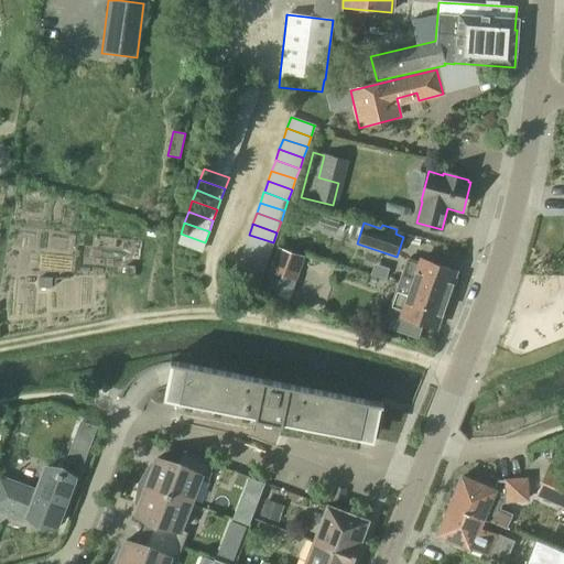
[(181,234),(176,243),(177,245),(202,252),(205,242),(181,234)]
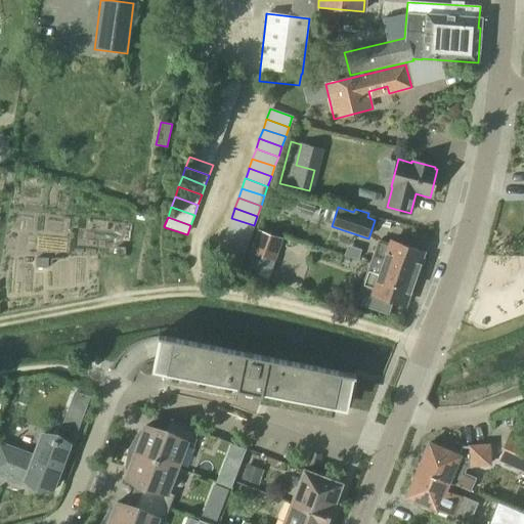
[(254,225),(231,218),(227,227),(250,235),(254,225)]
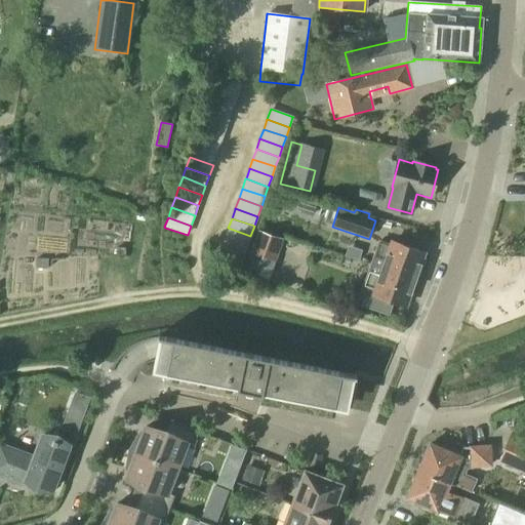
[(250,236),(228,228),(225,238),(247,246),(250,236)]
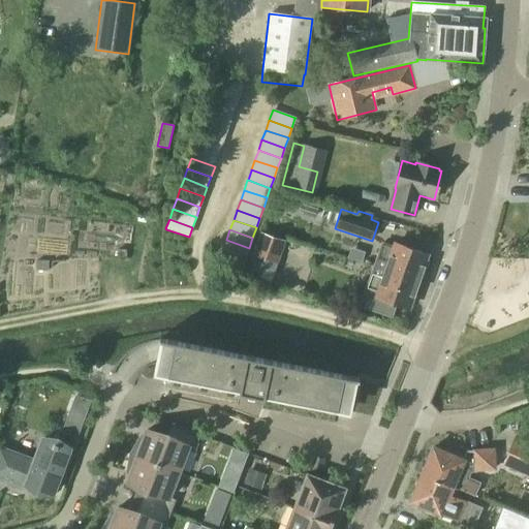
[(277,263),(285,241),(259,232),(251,255),(277,263)]
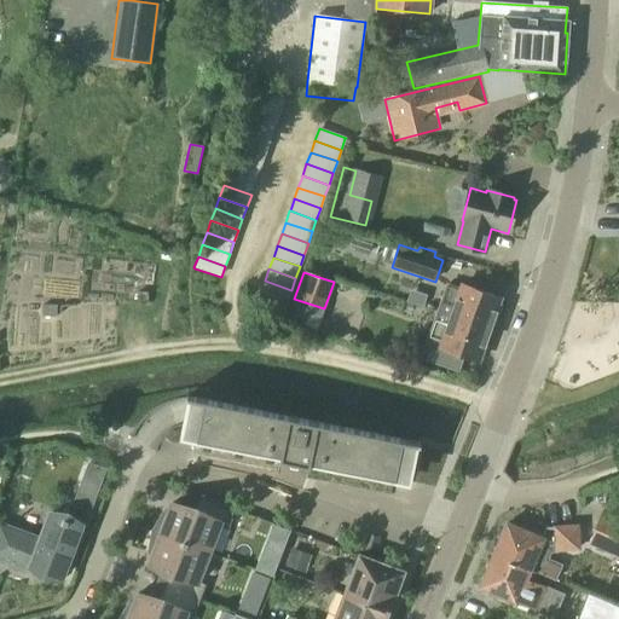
[(291,290),(265,281),(265,282),(261,290),(260,293),(287,301),(291,290)]
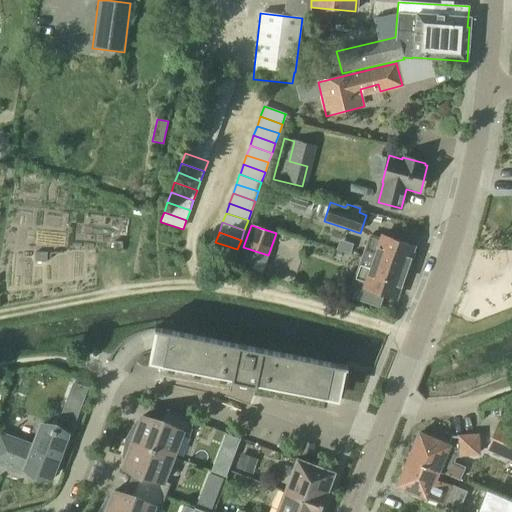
[(370,235),(362,257),(373,261),(393,268),(405,272),(410,259),(412,258),(414,252),(413,250),(414,247),(382,236),(381,239),(370,235)]
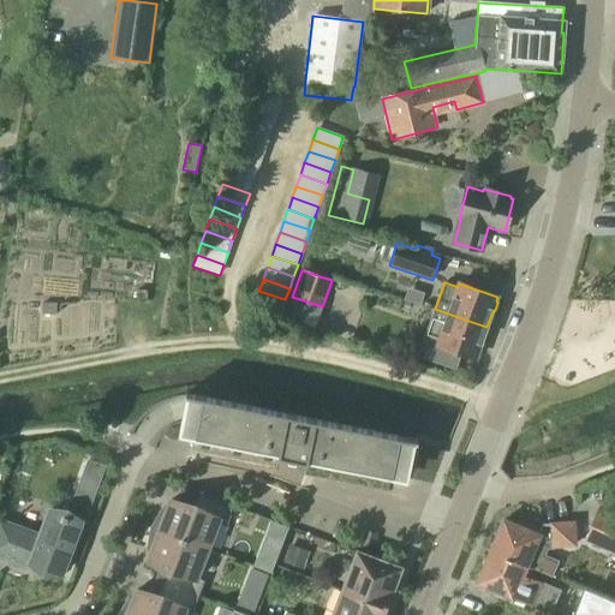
[(427,334),(440,339),(431,362),(454,370),(461,352),(476,358),(478,353),(481,353),(483,345),(482,342),(487,327),(472,322),(448,314),(435,309),(427,334)]
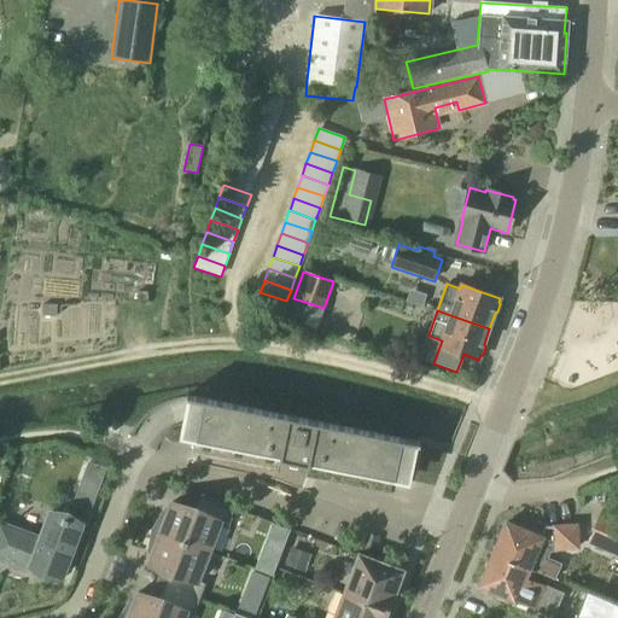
[(71,345),(93,345),(93,344),(116,344),(116,314),(71,314),(71,345)]
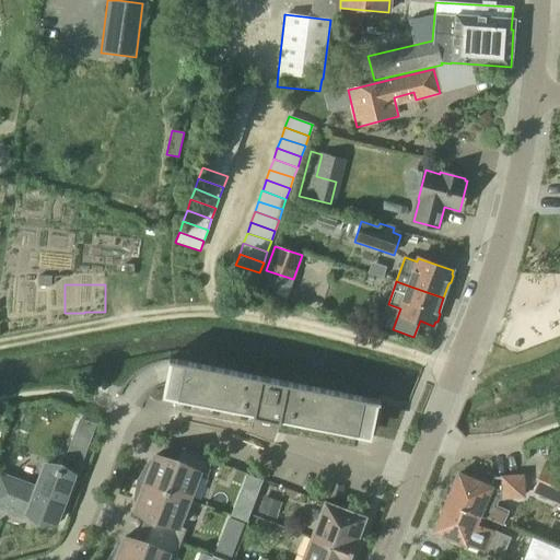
[(197,403),(205,366),(168,360),(168,361),(170,361),(163,396),(197,403)]
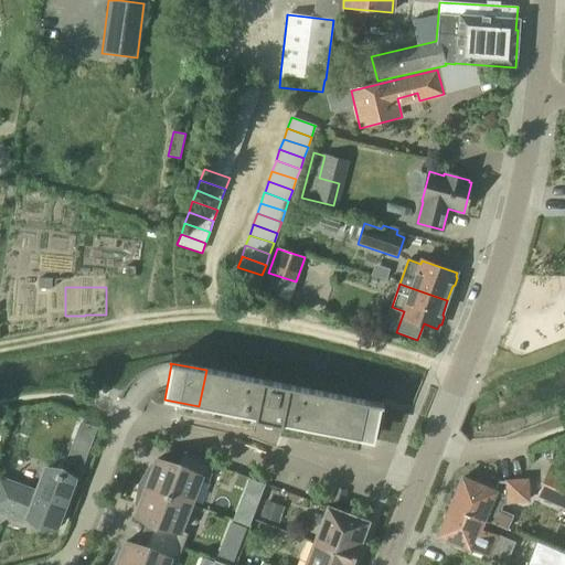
[(234,413),(242,376),(206,370),(199,406),(234,413)]
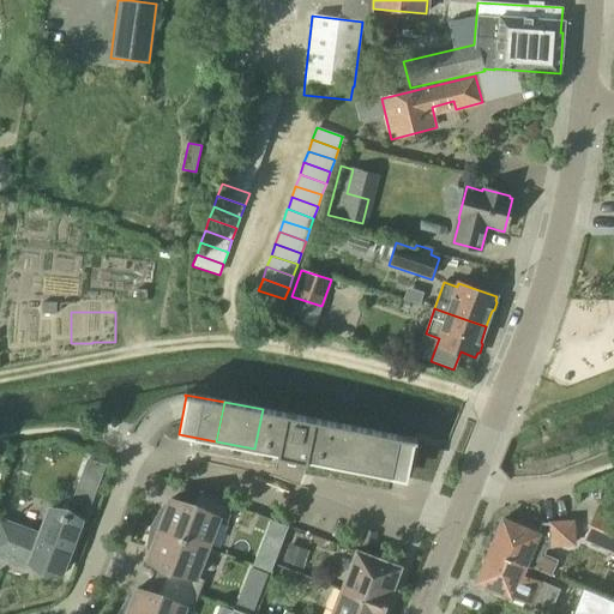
[(292,461),(300,417),(263,409),(254,449),(278,453),(277,457),(292,461)]
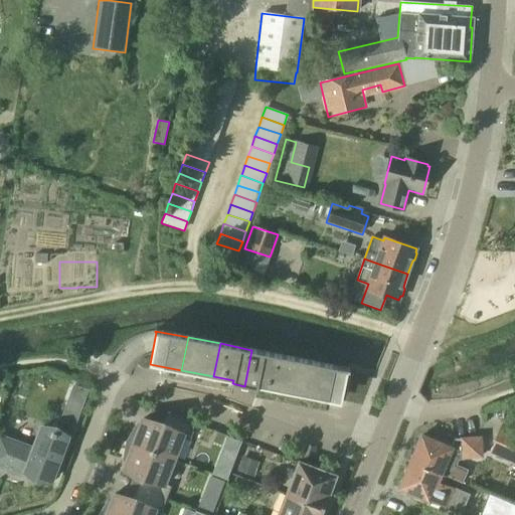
[(278,389),(284,356),(251,350),(244,386),(256,388),(258,385),(278,389)]
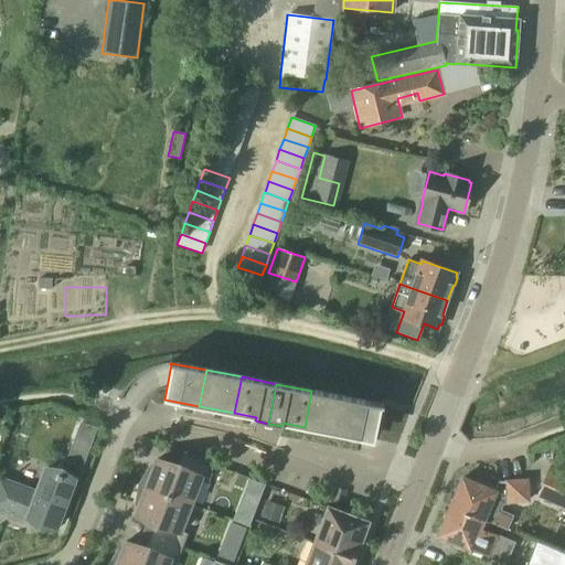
[(340,434),(347,398),(311,391),(305,427),(340,434)]
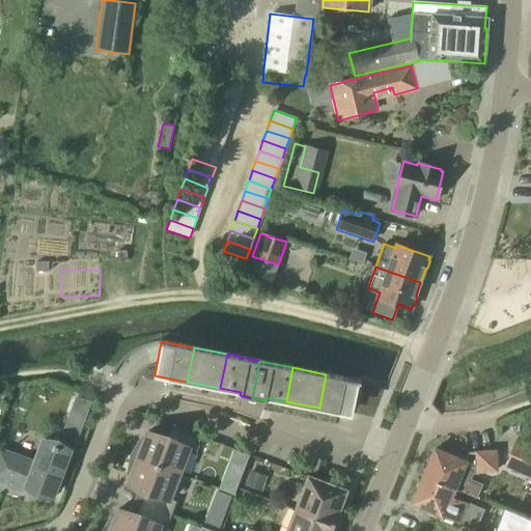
[(326,374),(319,408),(350,414),(356,382),(360,383),(360,381),(326,374)]
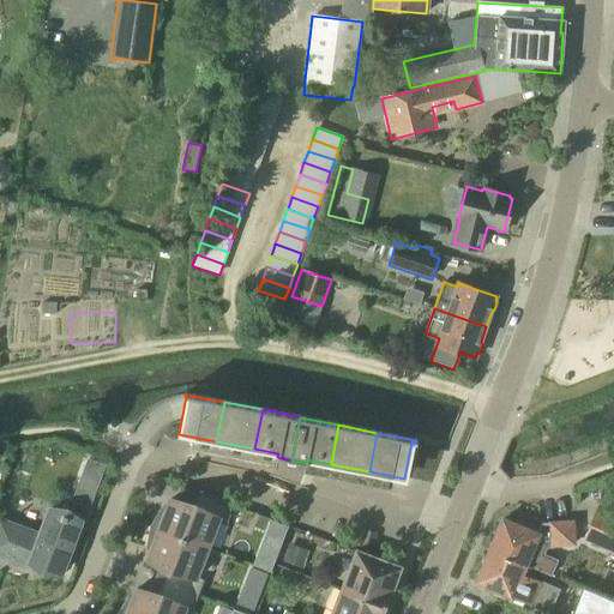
[(151,525),(208,548),(218,518),(227,522),(233,505),(198,492),(193,504),(190,506),(170,499),(167,510),(162,509),(151,525)]
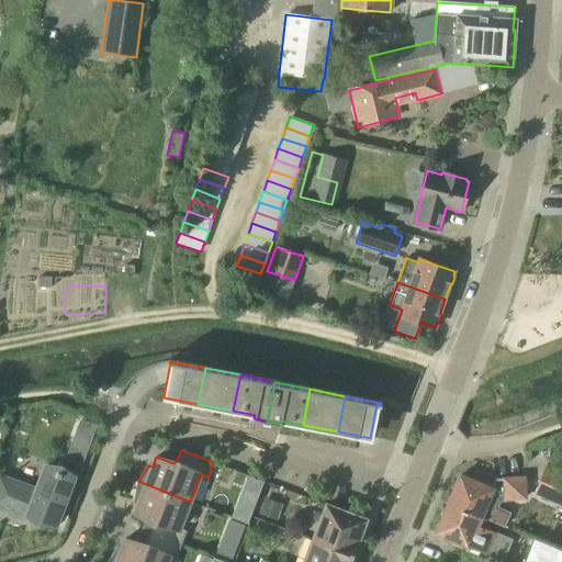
[(60,472),(45,467),(36,490),(0,475),(0,508),(27,519),(29,515),(56,525),(75,478),(62,467),(60,468),(62,468),(60,472)]
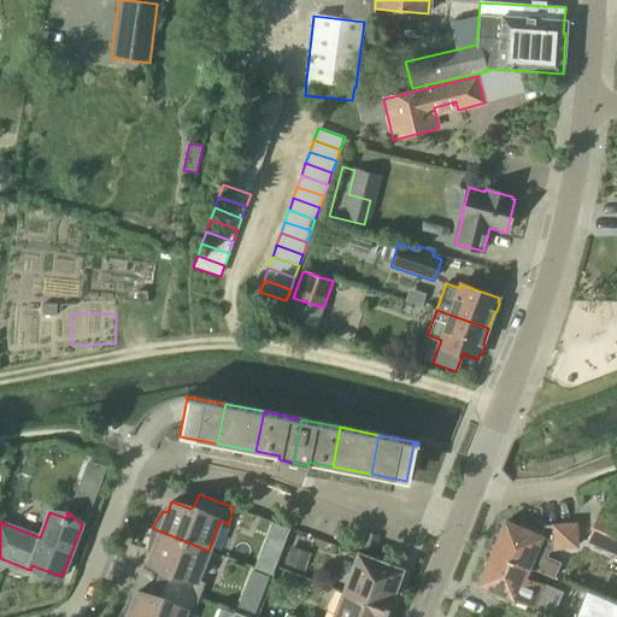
[(616,519),(599,512),(586,542),(604,551),(616,521),(616,519)]
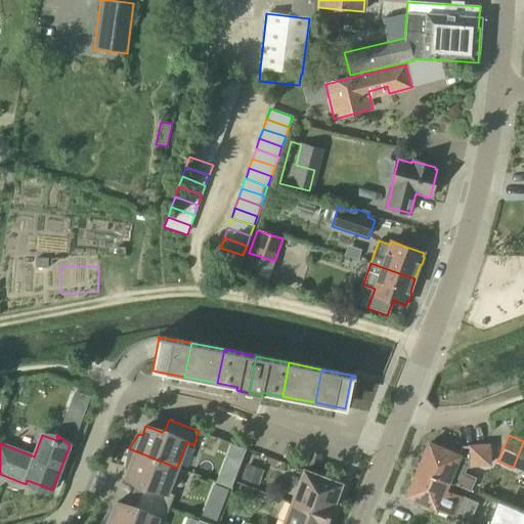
[(418,470),(453,485),(463,464),(466,466),(468,465),(468,468),(491,467),(489,444),(462,447),(460,451),(448,446),(447,451),(429,443),(418,470)]
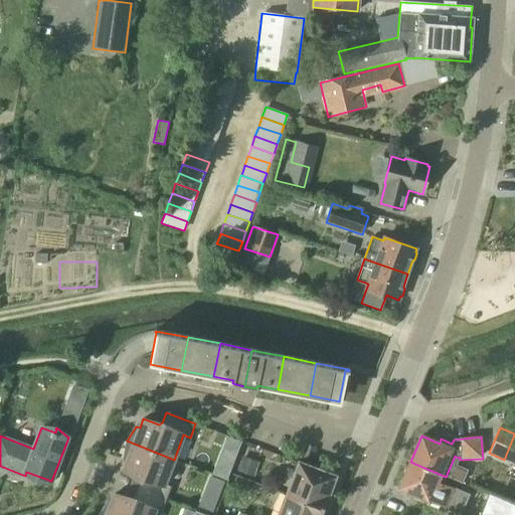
[(226,437),(211,475),(226,480),(241,443),(226,437)]
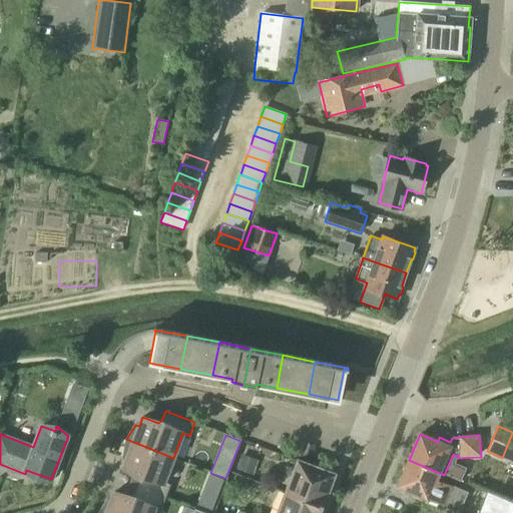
[(163,482),(173,458),(126,439),(126,441),(123,458),(126,459),(123,468),(138,474),(140,478),(136,487),(165,498),(170,484),(163,482)]
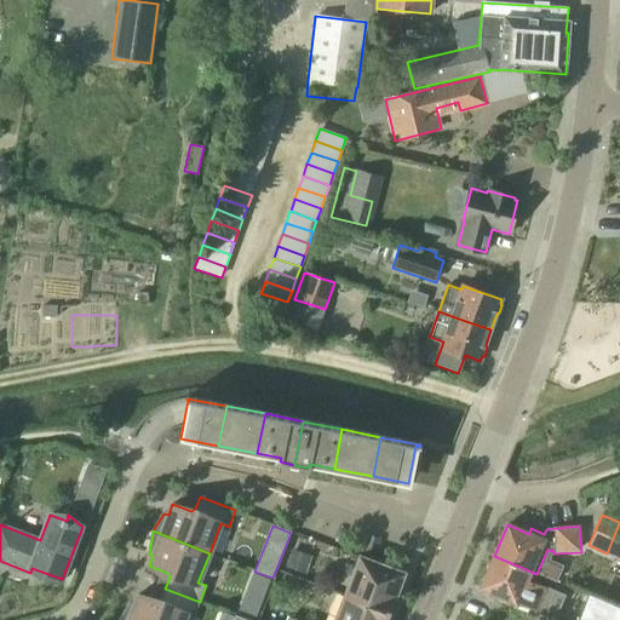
[(533,583),(537,574),(494,556),(480,589),(517,604),(535,612),(534,613),(551,619),(556,618),(564,596),(546,589),(533,583)]
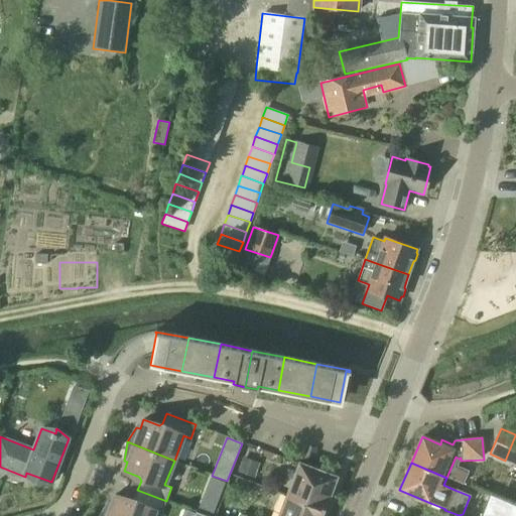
[(287,496),(324,510),(329,497),(329,496),(336,478),(299,464),(287,496)]
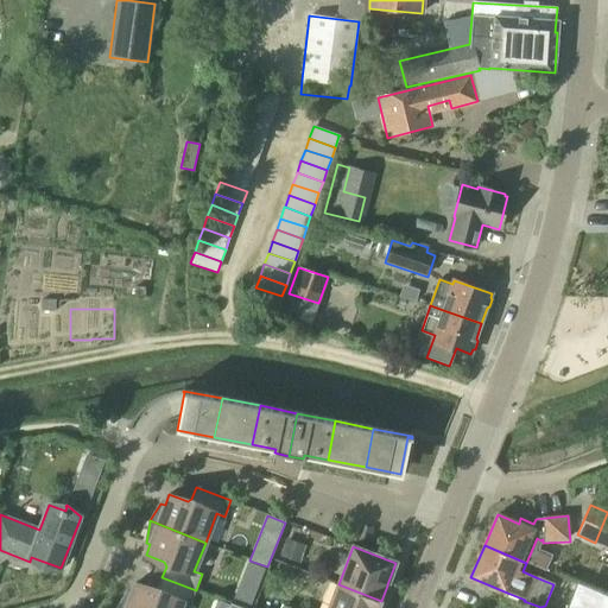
[(190,606),(196,590),(162,577),(158,588),(153,590),(135,583),(132,594),(127,591),(116,607),(179,607),(182,602),(190,606)]
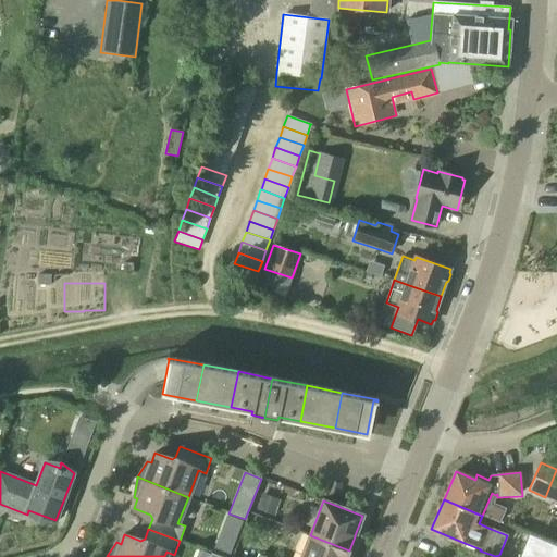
[(219,535),(213,548),(230,554),(234,542),(219,535)]
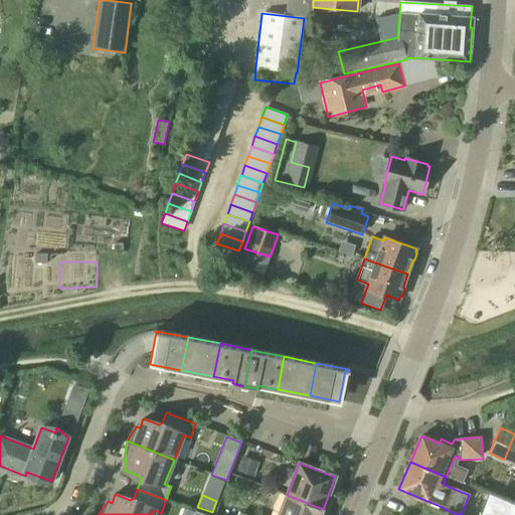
[(321,514),(323,509),(287,495),(279,514),(321,514)]
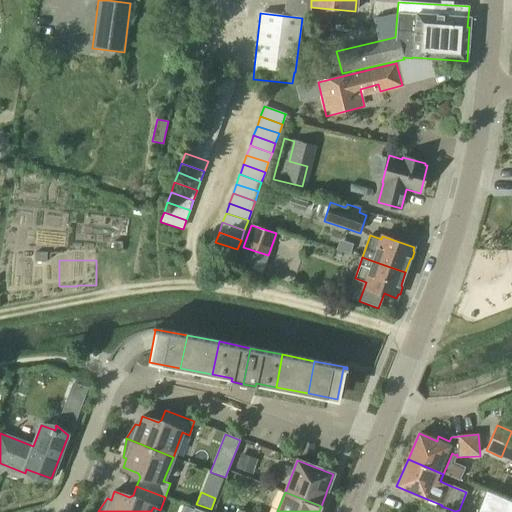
[(511,511),(511,503),(485,493),(477,511),(511,511)]
